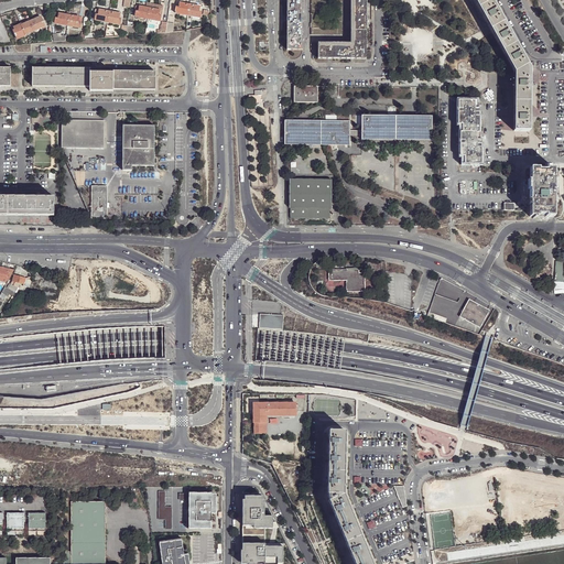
[(286,0),(286,50),(302,50),(302,0),(286,0)]
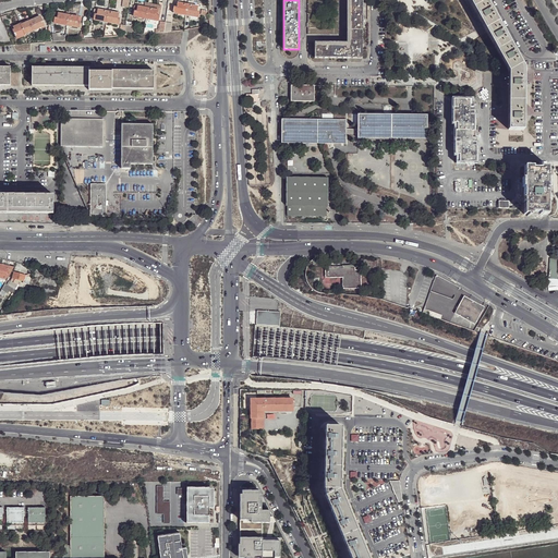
[(347,0),(347,43),(315,43),(314,59),(362,59),(362,0),(347,0)]
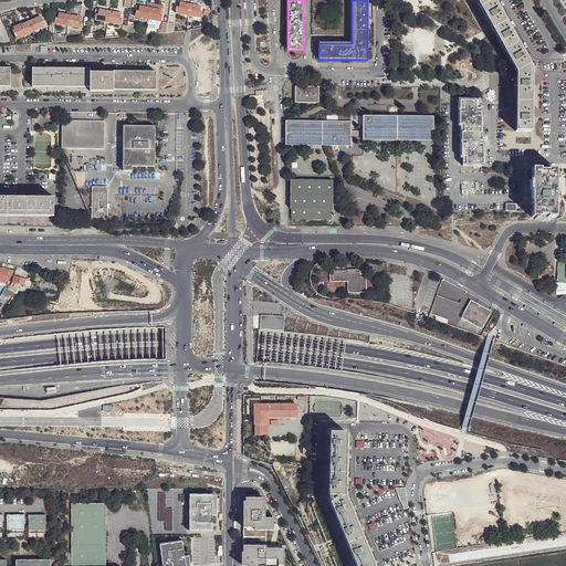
[(532,75),(532,72),(532,70),(492,0),(473,0),(515,74),(515,75),(532,75)]
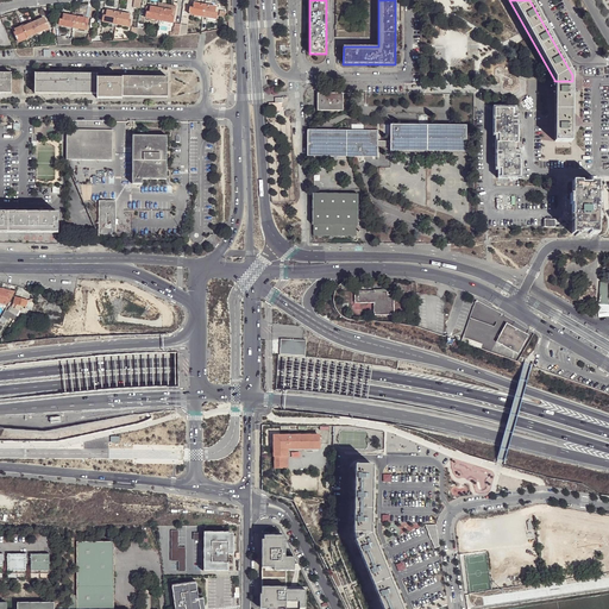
[(215,7),(194,4),(193,8),(190,8),(189,14),(217,19),(218,13),(215,13),(215,7)]
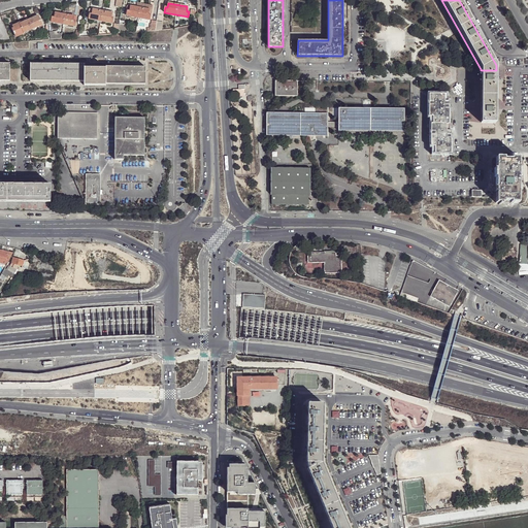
[(150,20),(151,14),(149,14),(149,9),(130,6),(129,10),(127,10),(126,15),(150,20)]
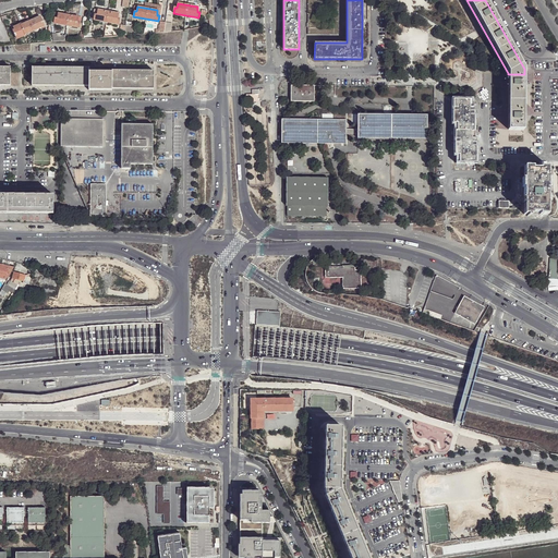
[(94,15),(94,19),(94,21),(119,25),(120,20),(117,19),(118,14),(111,12),(94,9),(92,15),(94,15)]
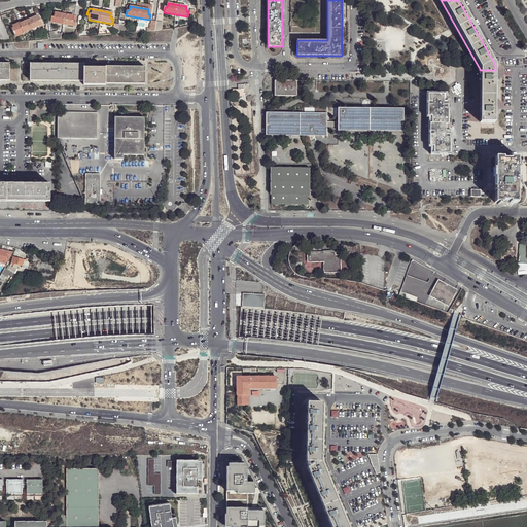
[(50,23),(66,25),(75,27),(75,22),(76,16),(65,14),(65,11),(63,11),(63,14),(51,12),(50,18),(51,18),(50,23)]
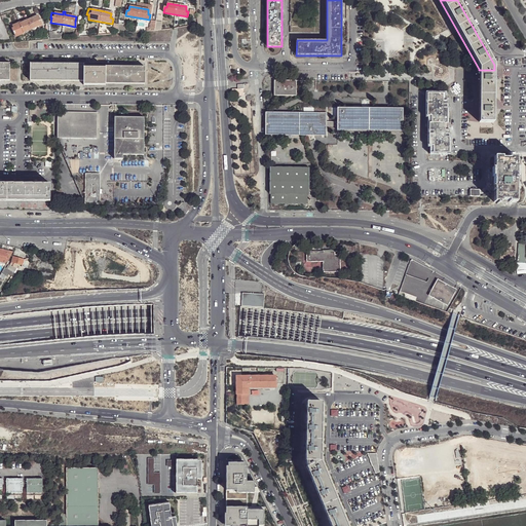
[(15,38),(24,34),(41,26),(40,23),(42,22),(41,19),(39,20),(37,16),(20,24),(10,27),(15,38)]
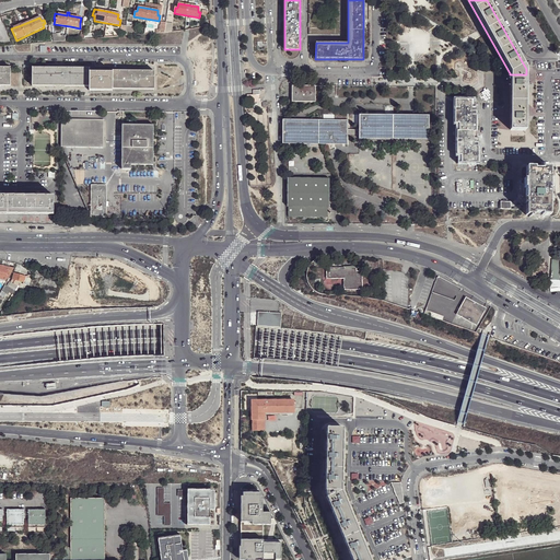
[(156,30),(155,33),(164,32),(165,22),(161,22),(160,25),(159,25),(159,30),(156,30)]
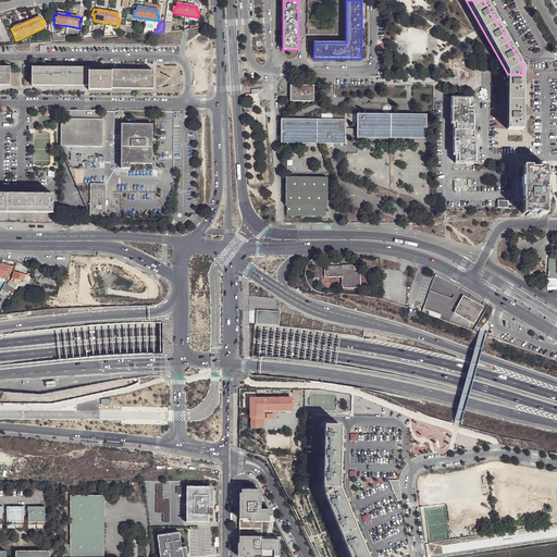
[(123,36),(130,35),(130,34),(134,34),(135,25),(131,24),(130,26),(125,26),(123,36)]
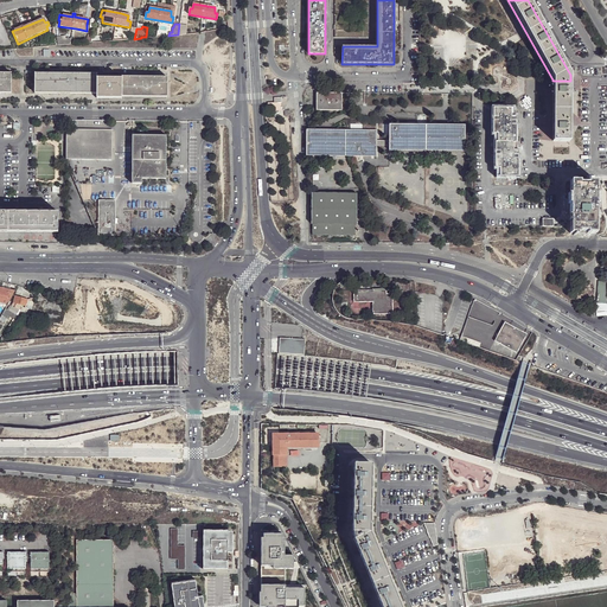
[(11,72),(0,72),(0,91),(11,93),(11,72)]
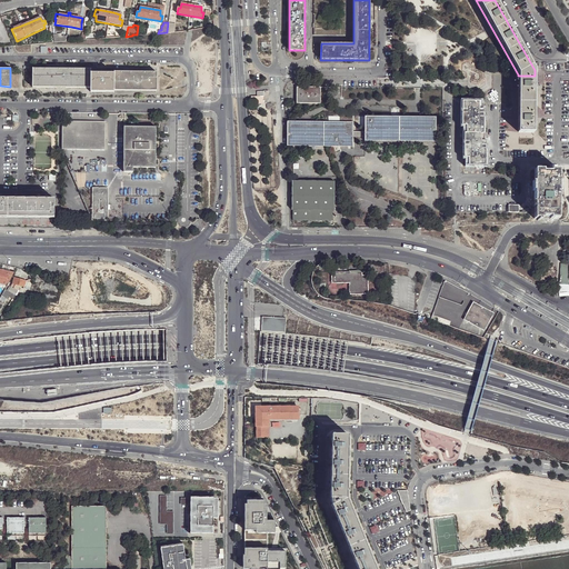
[(33,87),(91,87),(91,73),(91,69),(33,69),(33,87)]
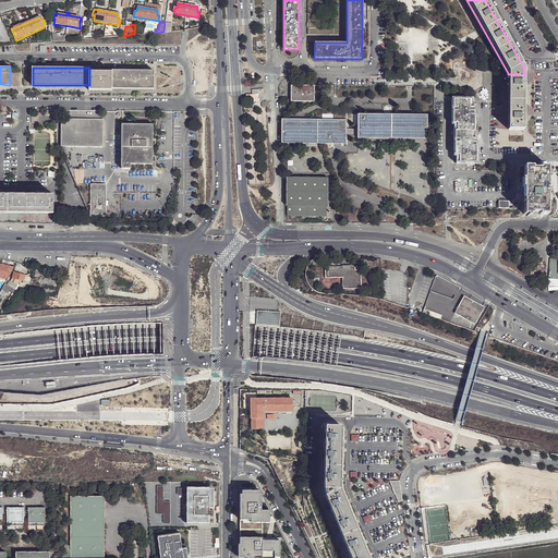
[(112,72),(112,88),(154,89),(154,71),(112,71),(112,72)]
